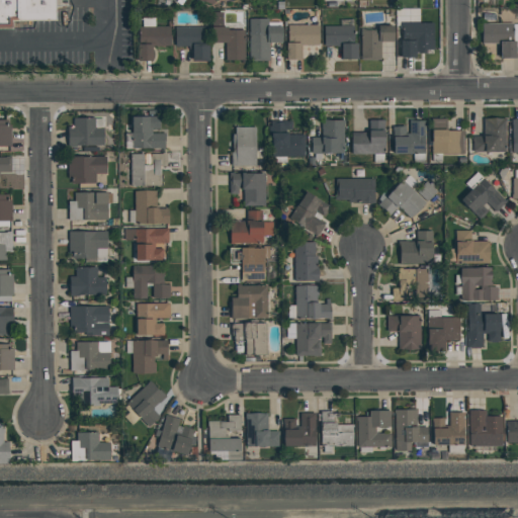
[(0,0),(57,0),(57,23),(0,23),(0,0)]
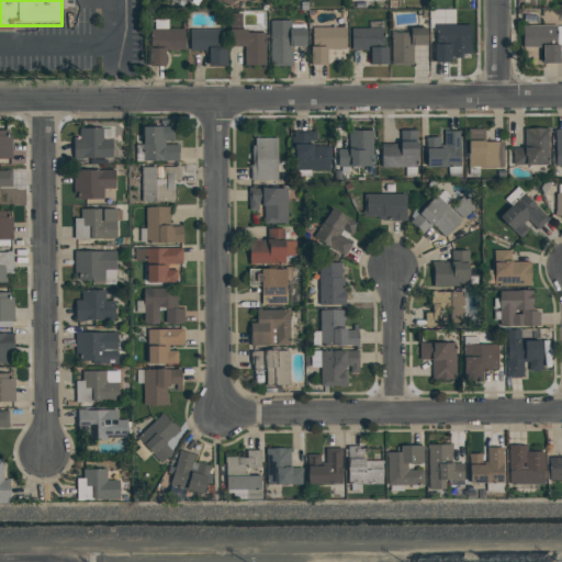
[(229,12),(240,12),(240,30),(246,30),(246,33),(265,32),(265,65),(244,66),(244,46),(229,46),(229,30),(229,12)]
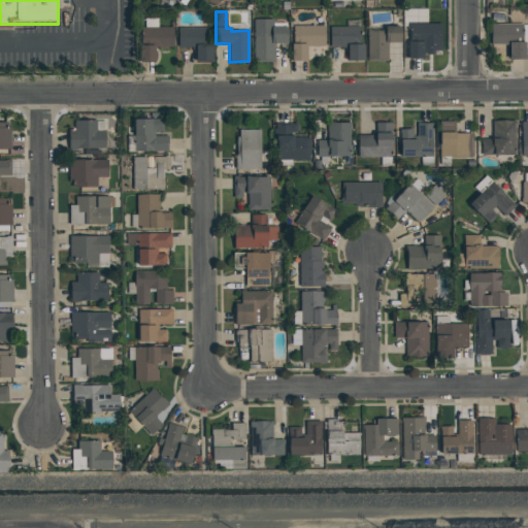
[(141,28),(144,27),(144,19),(157,18),(157,27),(172,27),(173,46),(154,47),(155,62),(139,63),(139,45),(141,45),(141,28)]
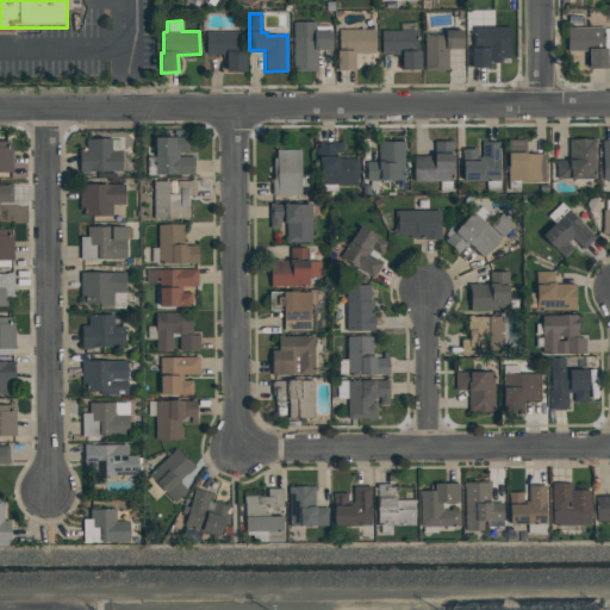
[(316,26),(331,26),(331,50),(316,50),(316,72),(293,72),(292,23),(316,22),(316,26)]
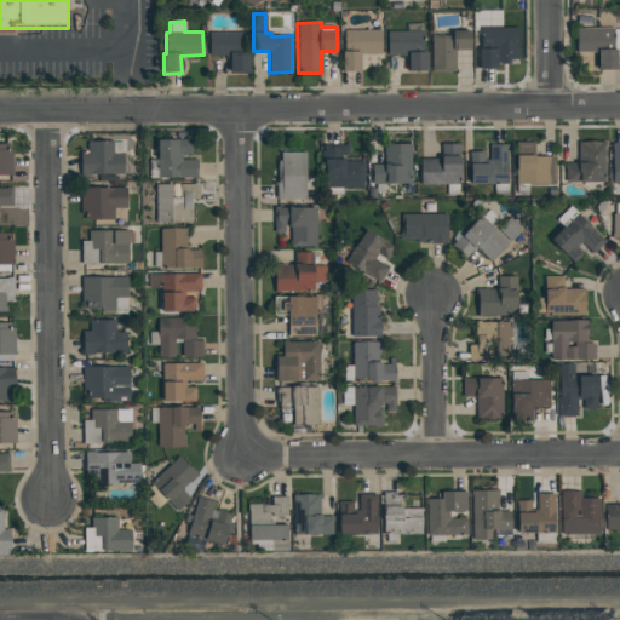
[(386,32),(407,32),(407,23),(423,23),(423,52),(426,52),(428,70),(407,70),(407,55),(388,56),(386,32)]
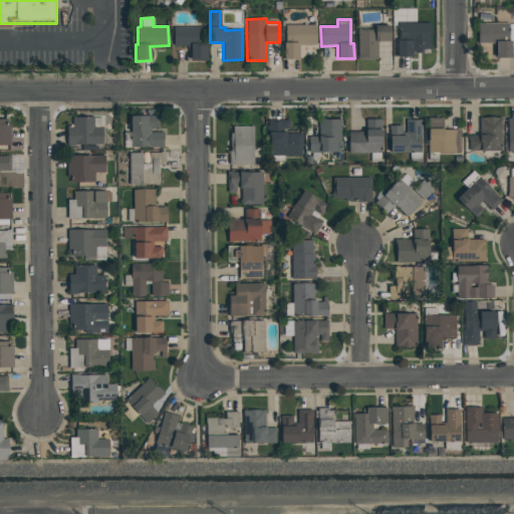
[(399,23),(430,23),(430,49),(423,49),(423,53),(412,53),(412,57),(397,57),(397,40),(399,40),(399,23)]
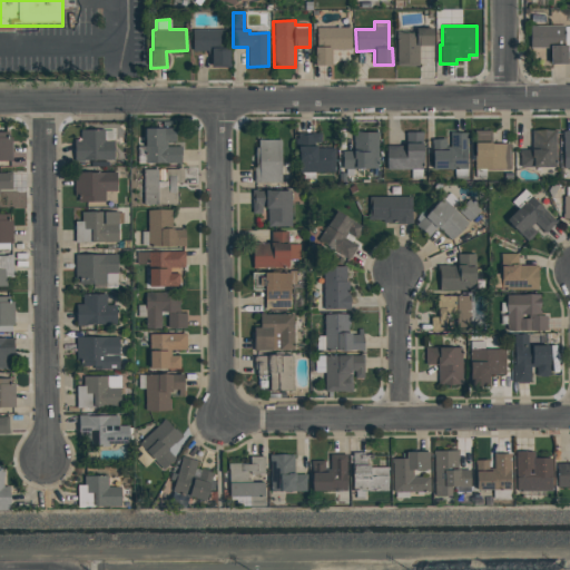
[(529,26),(564,26),(564,27),(569,27),(569,51),(567,51),(567,64),(550,65),(550,47),(530,47),(529,26)]
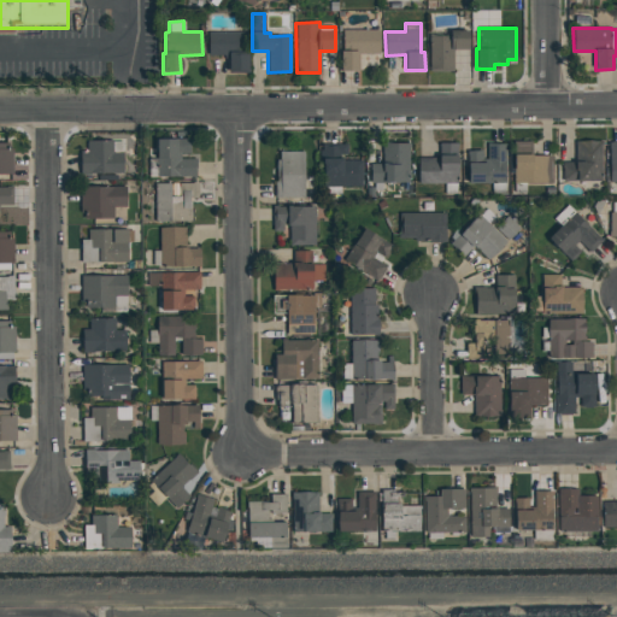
[(342,30),(378,30),(380,54),(359,54),(359,71),(341,71),(340,51),(342,51),(342,30)]
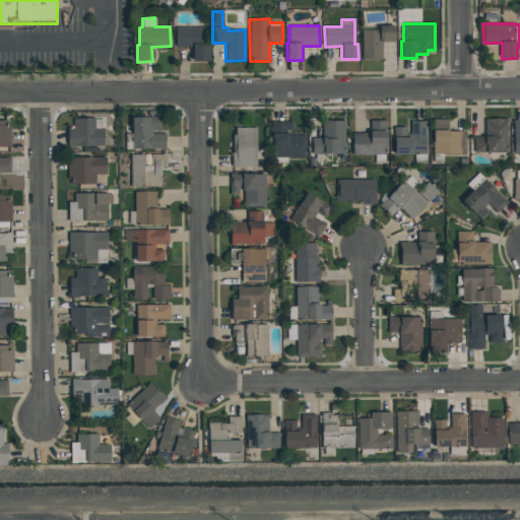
[(362,29),(379,28),(379,25),(394,25),(394,42),(382,42),(382,60),(362,60),(362,56),(362,29)]
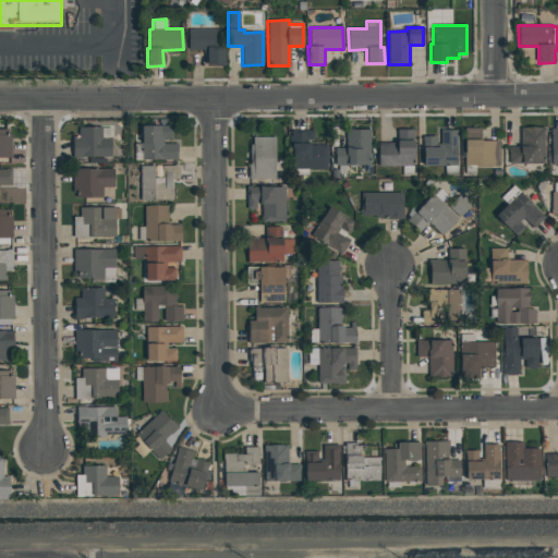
[(187,29),(220,29),(220,47),(223,47),(223,65),(206,65),(206,50),(189,50),(187,29)]
